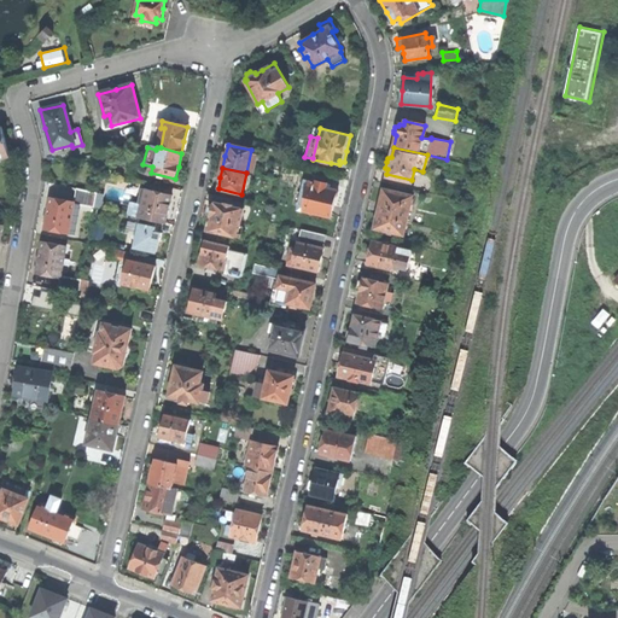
[(327,181),(315,179),(315,181),(305,180),(303,192),(302,198),(299,208),(332,215),(334,204),(337,196),(338,194),(339,191),(338,187),(334,186),(332,187),(326,186),(327,181)]
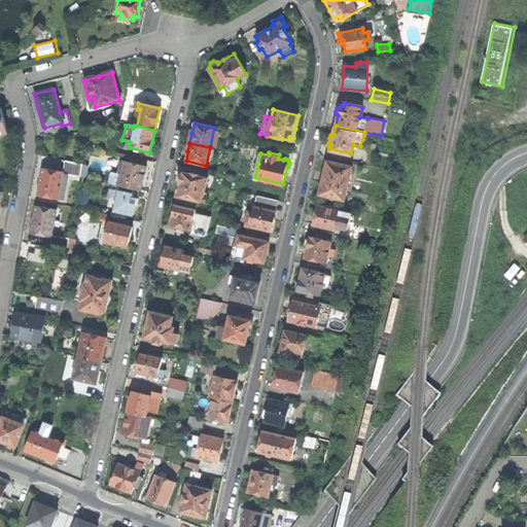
[(325,171),(322,182),(346,187),(352,166),(327,161),(325,171)]
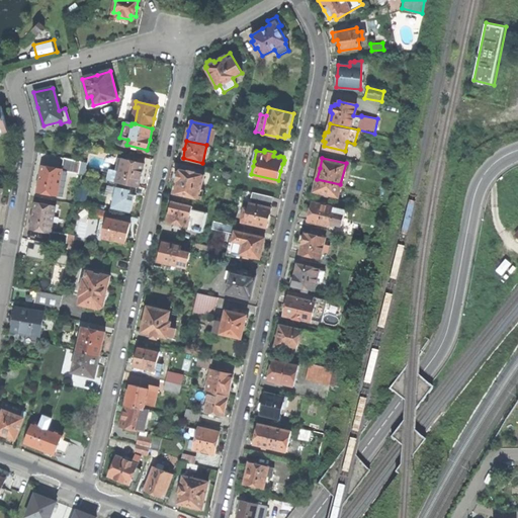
[(133,162),(122,159),(119,172),(118,172),(117,174),(113,173),(111,181),(135,187),(139,188),(142,176),(144,164),(137,163),(138,160),(134,159),(133,162)]
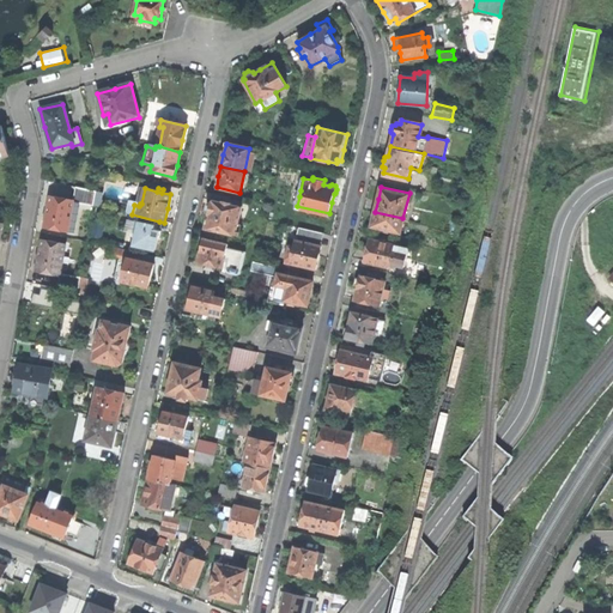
[(46,229),(72,234),(77,200),(50,196),(48,212),(46,229)]
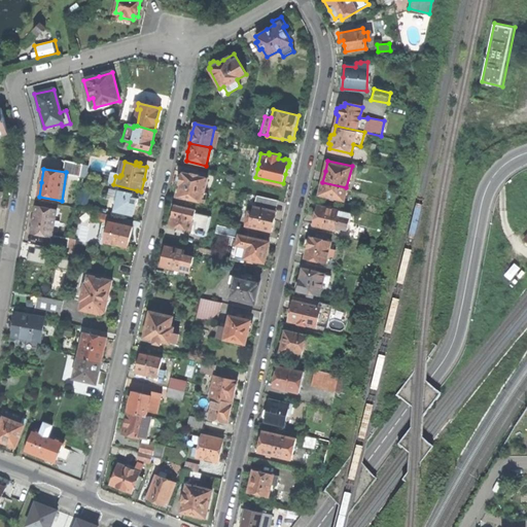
[(205,203),(206,199),(204,198),(208,178),(200,175),(201,174),(194,172),(192,174),(183,171),(182,174),(179,175),(178,181),(180,183),(179,188),(177,196),(205,203)]
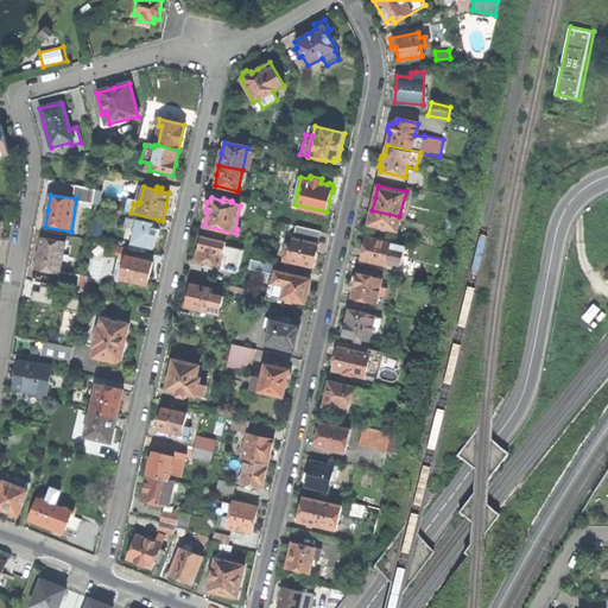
[(371,217),(369,222),(397,228),(399,216),(372,210),(371,217)]
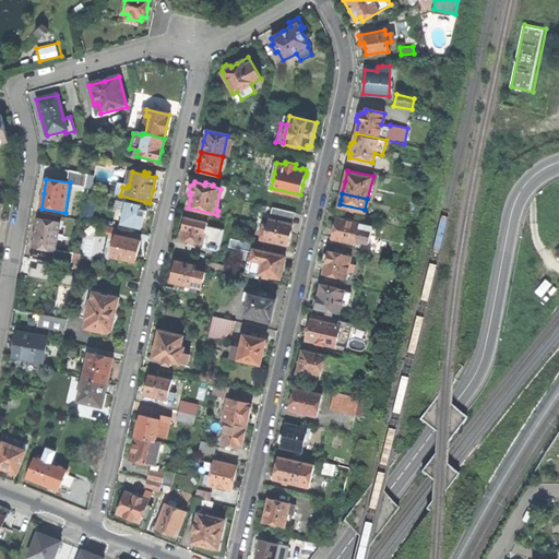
[(120,195),(119,201),(140,206),(144,207),(145,202),(120,195)]
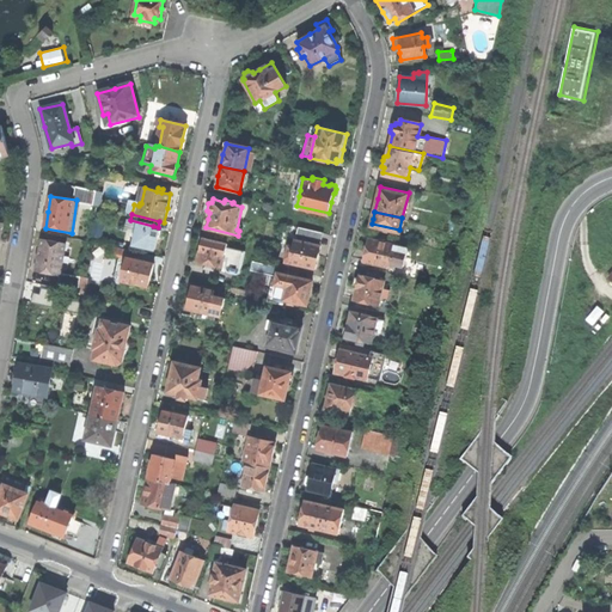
[(153,230),(153,226),(130,220),(128,232),(136,234),(134,245),(154,250),(158,238),(159,238),(160,236),(160,231),(153,230)]
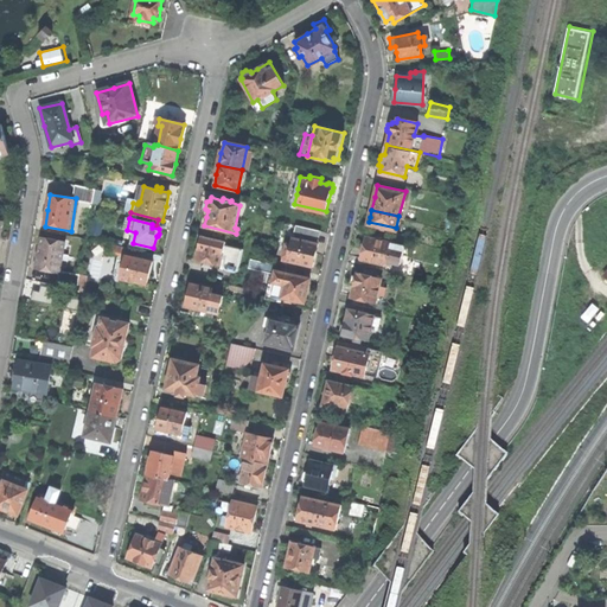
[(403,244),(365,235),(363,247),(360,257),(387,263),(388,260),(400,262),(403,244)]
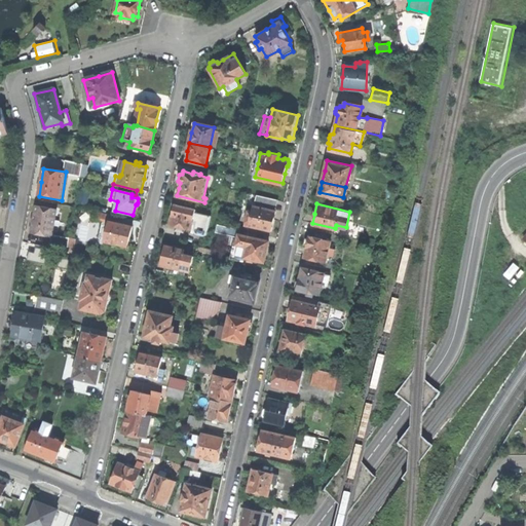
[(249,210),(246,220),(251,221),(250,224),(272,229),(274,220),(276,210),(254,204),(253,210),(249,210)]
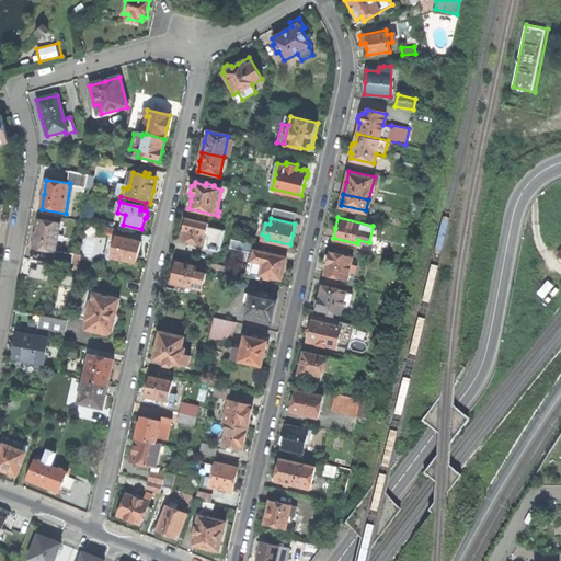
[(214,225),(186,219),(184,230),(182,240),(189,242),(187,245),(196,248),(196,244),(203,245),(205,235),(210,236),(214,225)]
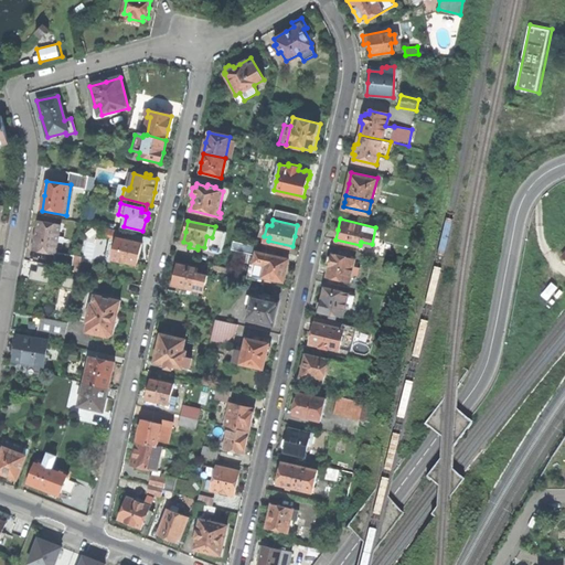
[(61,225),(39,222),(36,237),(34,251),(56,255),(56,252),(61,225)]
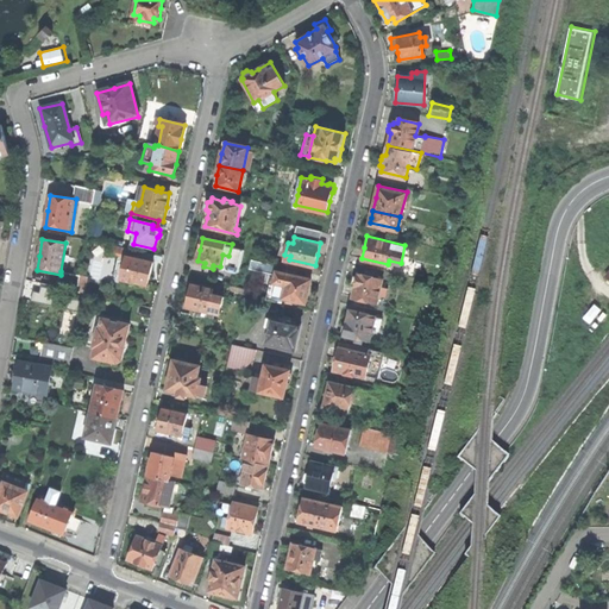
[(152,261),(125,256),(120,278),(148,286),(150,276),(152,261)]
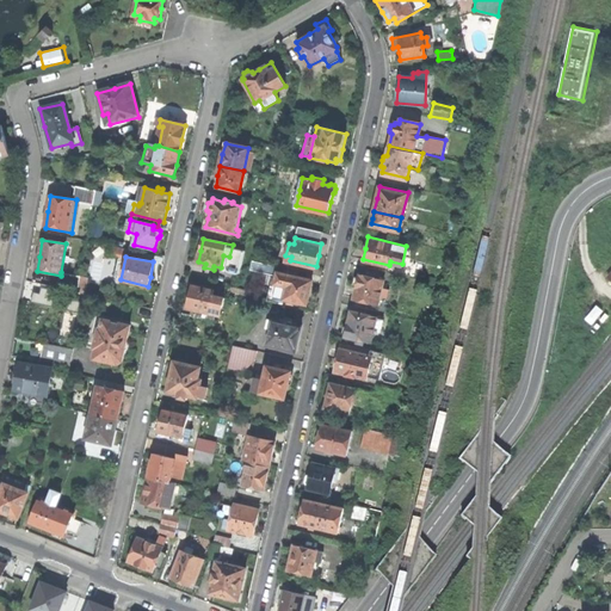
[(273,266),(252,261),(250,269),(271,275),(273,266)]
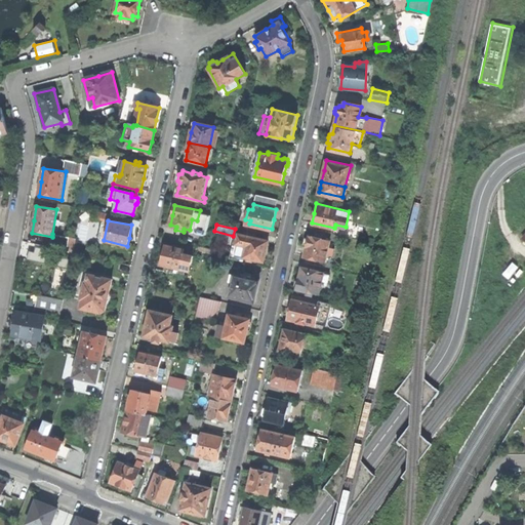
[(70,238),(52,234),(52,237),(50,247),(67,251),(70,238)]
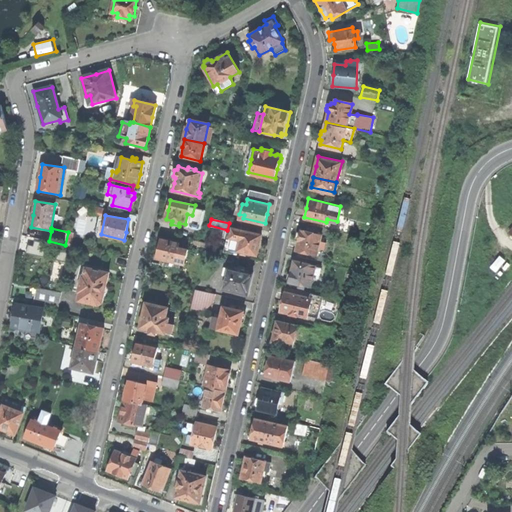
[(262,234),(232,228),(230,235),(240,238),(237,250),(240,251),(239,253),(245,254),(246,252),(257,255),(259,246),(262,234)]
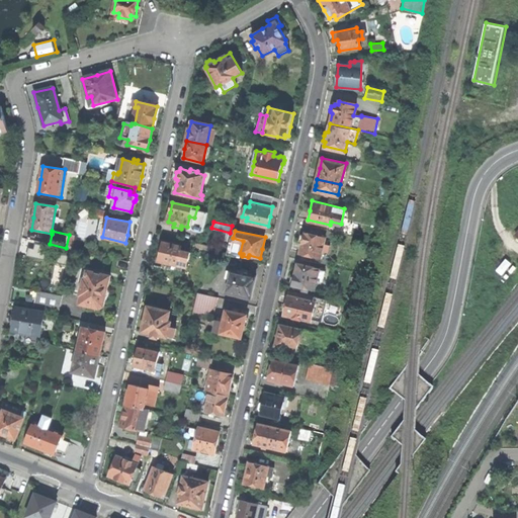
[(300,249),(298,259),(310,262),(311,256),(321,258),(322,252),(328,253),(329,245),(324,244),(325,238),(320,237),(320,233),(314,232),(314,235),(304,233),(304,235),(300,236),(300,239),(299,241),(301,243),(300,249)]
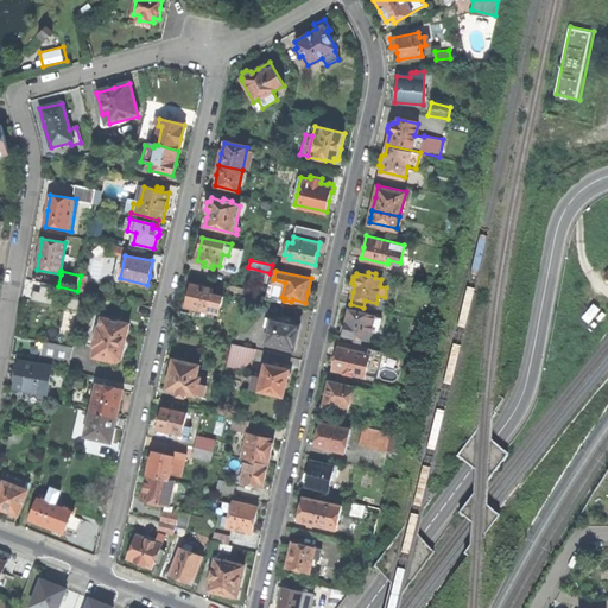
[(246,278),(227,273),(225,284),(244,289),(246,278)]
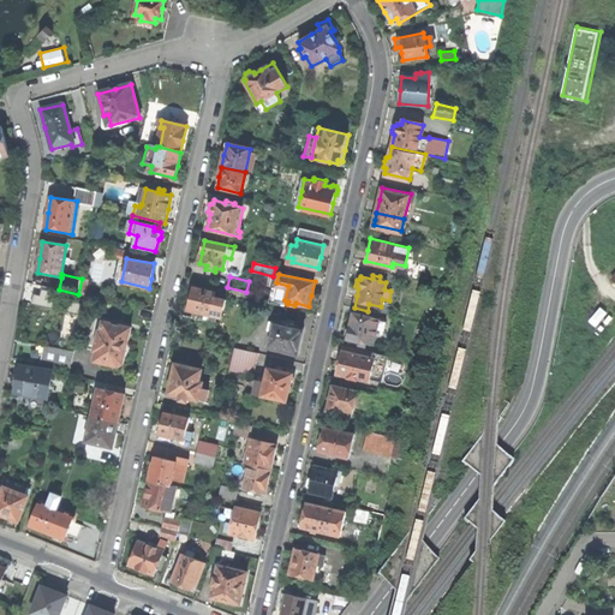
[(221,293),(193,287),(190,300),(189,310),(197,311),(196,316),(215,320),(216,316),(222,317),(226,300),(220,299),(221,293)]
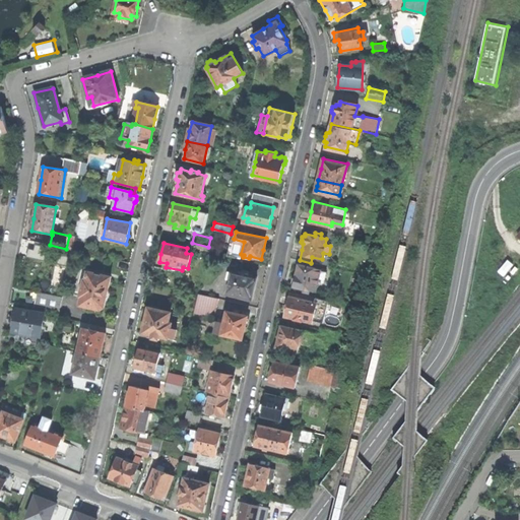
[(30,247),(29,256),(46,259),(48,250),(30,247)]
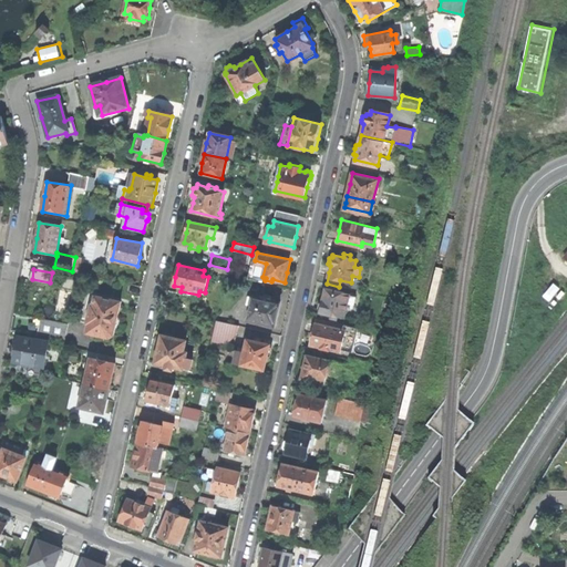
[(349,294),(326,288),(323,301),(319,302),(319,305),(318,308),(321,310),(320,312),(330,315),(330,318),(337,319),(337,316),(343,317),(349,294)]
